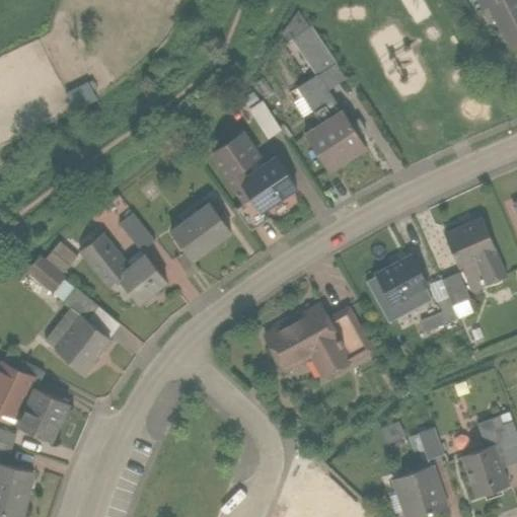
[(490,0),(479,6),(503,50),(516,42),(516,0),(490,0)]
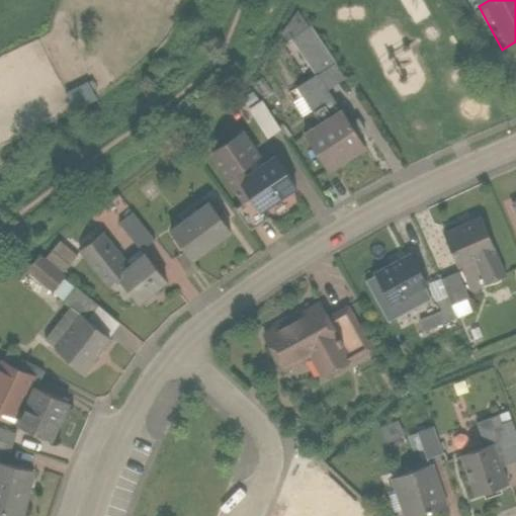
[(294,87),(320,126),(342,112),(328,89),(345,79),(312,26),(311,27),(298,11),(283,32),(290,43),(292,41),(315,75),(294,87)]
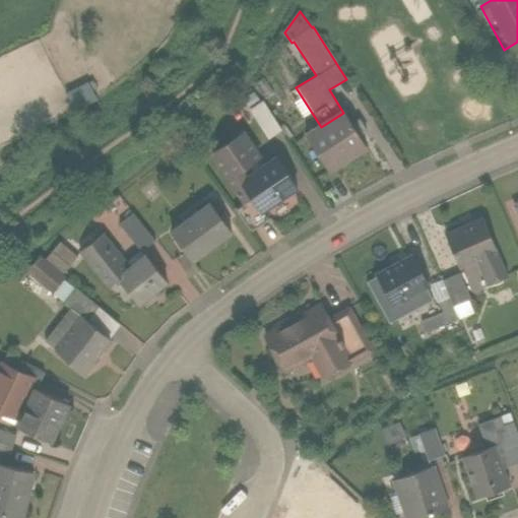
[(74,91),(84,108),(106,94),(94,78),(74,91)]
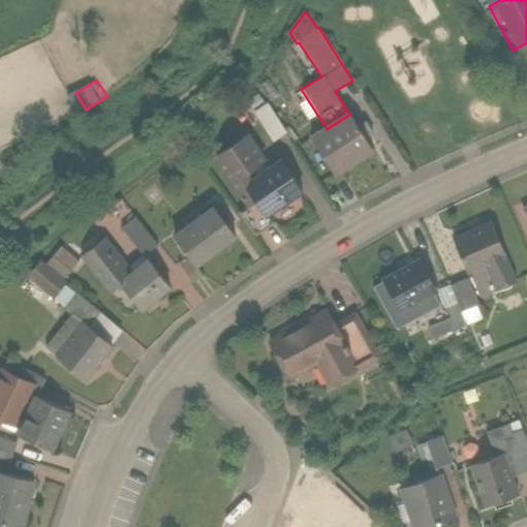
[(277,136),(290,131),(278,100),(264,105),(277,136)]
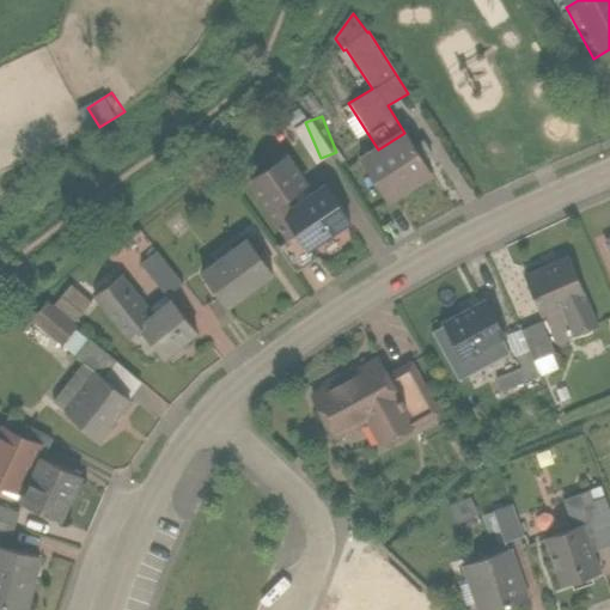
[(378,150),(364,159),(395,206),(435,180),(404,133),(378,150)]
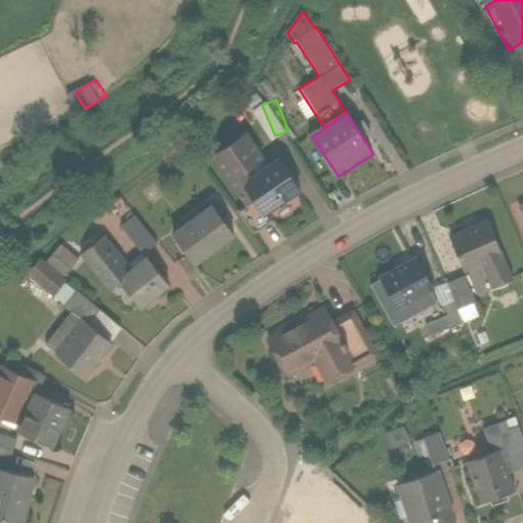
[(248,143),(223,160),(264,225),(306,197),(283,162),(267,172),(248,143)]
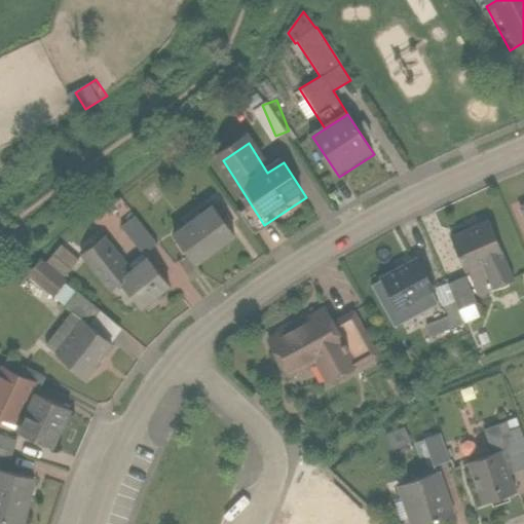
[(218,206),(174,237),(198,270),(240,239),(228,223),(232,220),(229,215),(226,218),(218,206)]
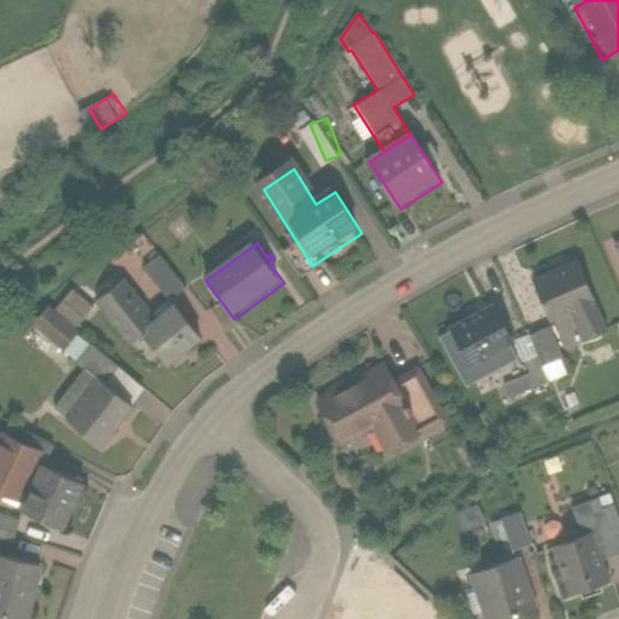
[(618,244),(608,250),(618,272),(618,244)]
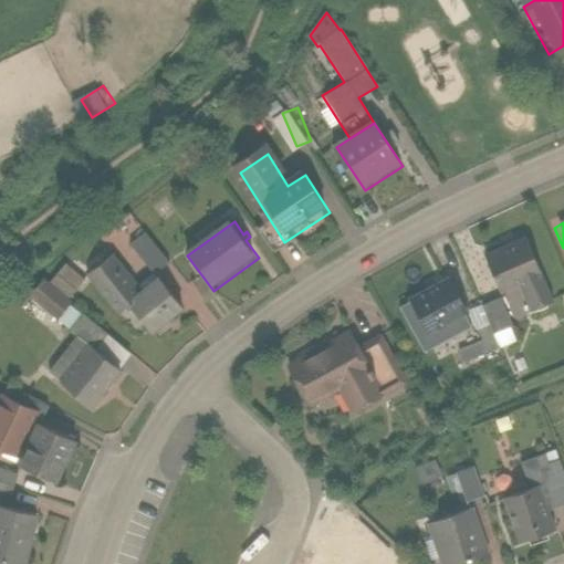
[(133,243),(156,271),(169,260),(146,232),(133,243)]
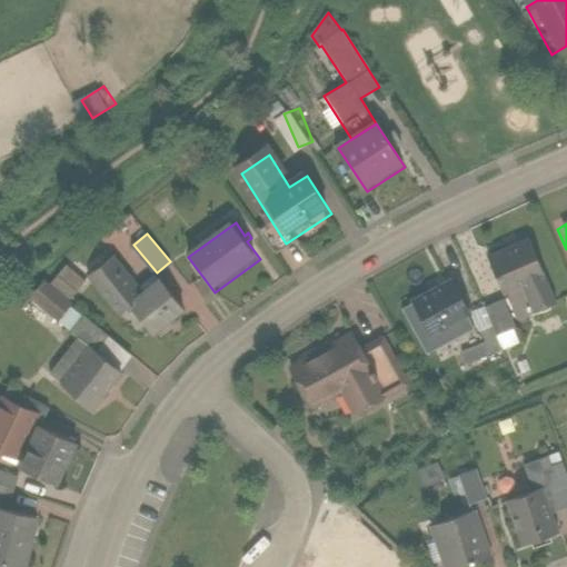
[(557,300),(545,277),(548,276),(531,239),(487,260),(504,296),(516,290),(528,315),(557,300)]
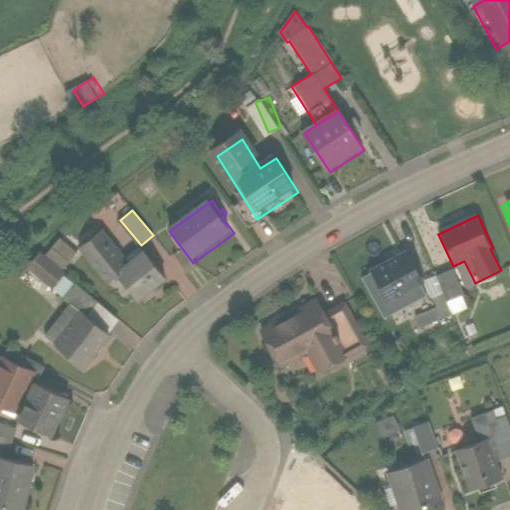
[(103,228),(79,245),(105,282),(112,277),(129,301),(140,293),(144,299),(158,289),(154,283),(163,276),(141,245),(124,257),(103,228)]
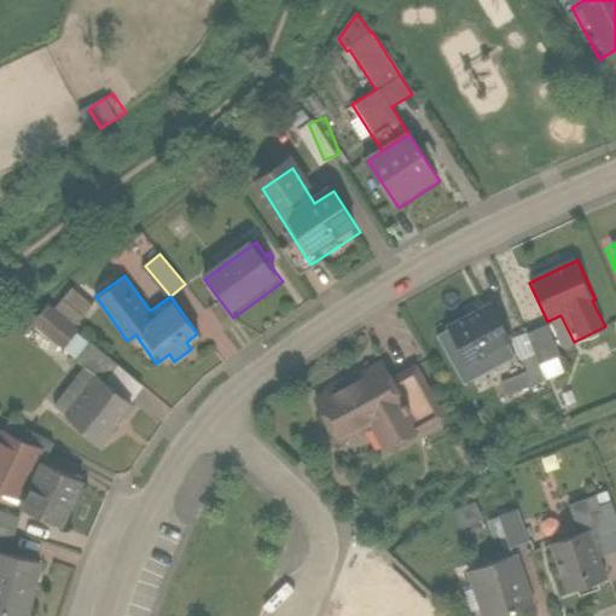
[(51,304),(36,321),(76,353),(85,341),(75,332),(97,304),(74,286),(56,309),(51,304)]
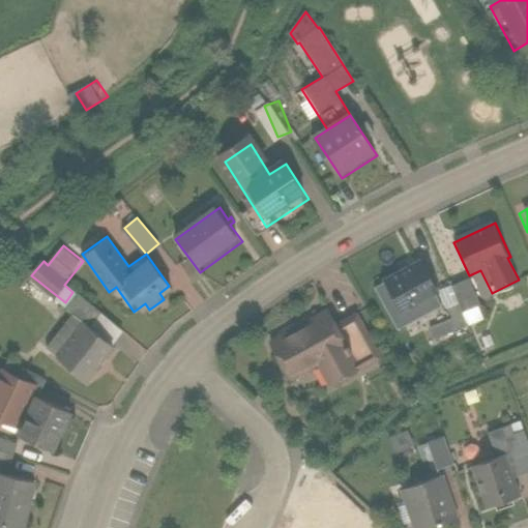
[(421,262),(382,282),(398,310),(436,290),(421,262)]
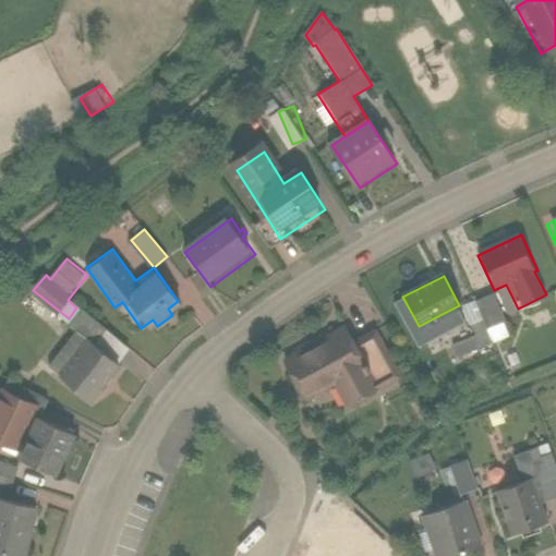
[(462,311),(459,305),(419,326),(402,297),(393,302),(417,347),(468,321),(462,311)]
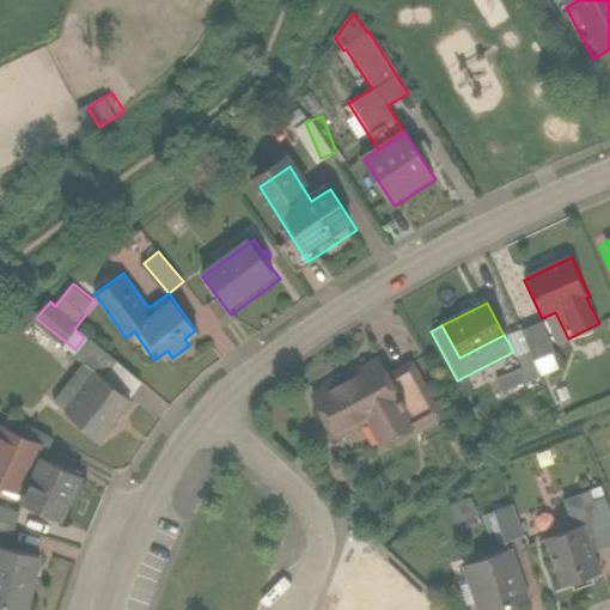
[(537,325),(507,341),(513,352),(522,370),(498,382),(505,396),(559,367),(537,325)]
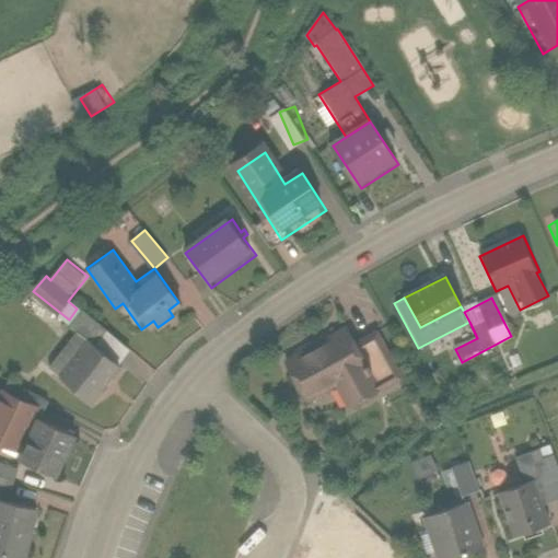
[(48,368),(86,399),(130,348),(82,309),(77,309),(69,320),(68,324),(78,332),(48,368)]
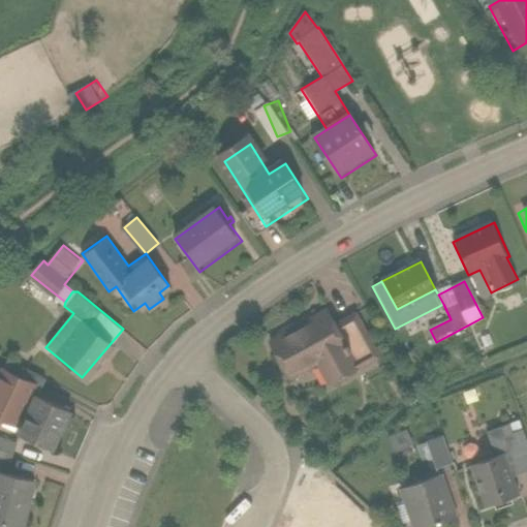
[(328,310),(266,345),(285,380),(306,369),(320,394),(352,375),(337,349),(347,344),(336,323),(328,310)]
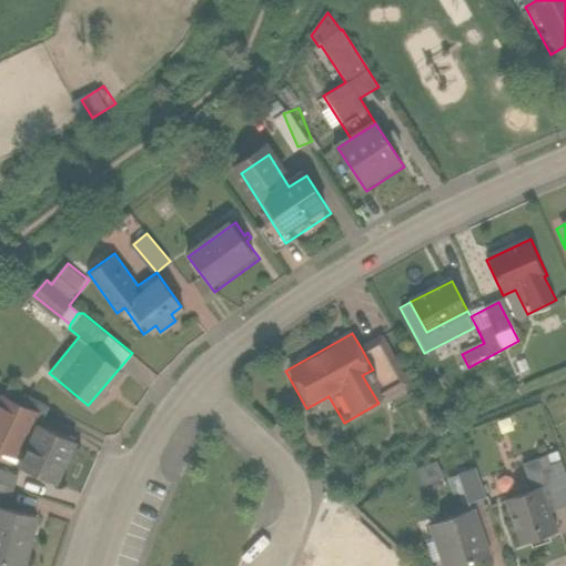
[(373,370),(362,375),(378,403),(407,386),(378,337),(361,347),(373,370)]
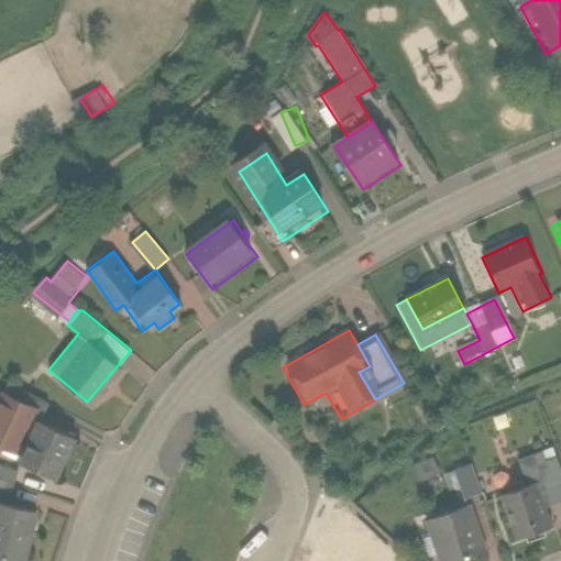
[(0,396),(0,450),(12,457),(28,422),(33,411),(0,396)]
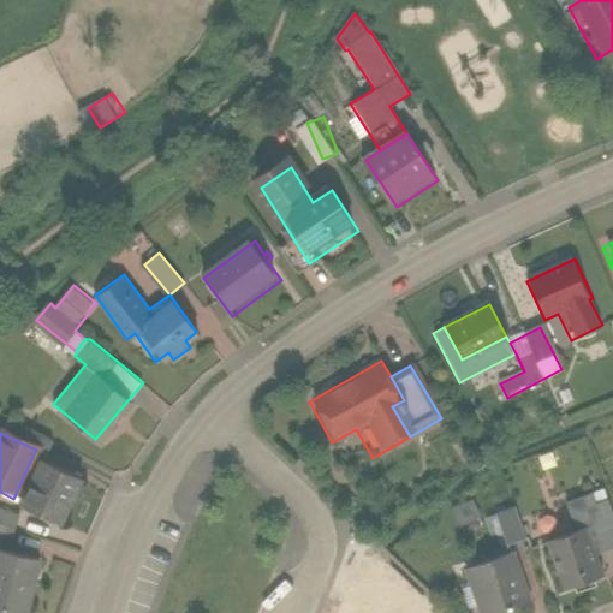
[(30,462),(13,499),(10,506),(54,527),(75,482),(30,462)]
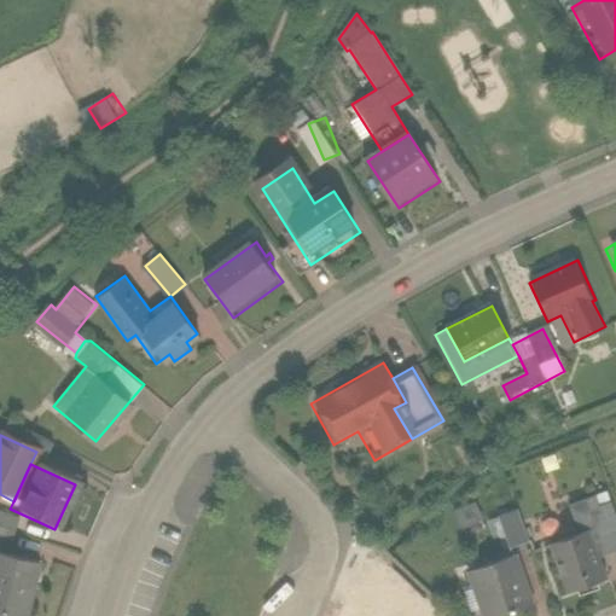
[(594,498),(567,507),(577,535),(587,532),(598,559),(615,552),(615,521),(610,506),(599,511),(594,498)]
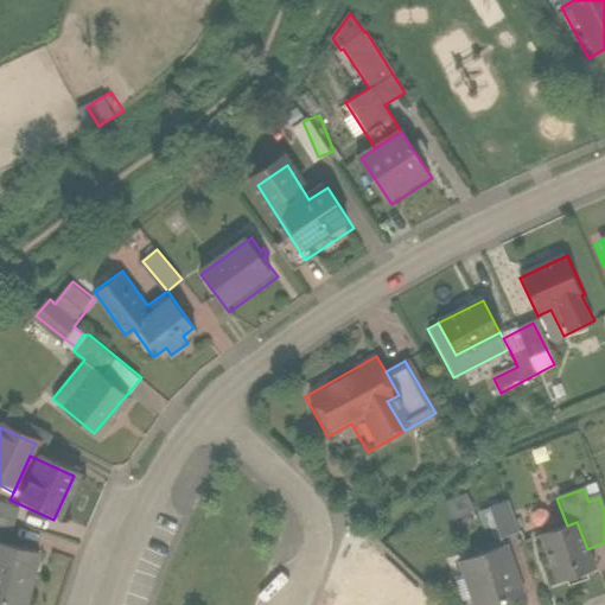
[(465,497),(446,507),(453,523),(473,513),(465,497)]
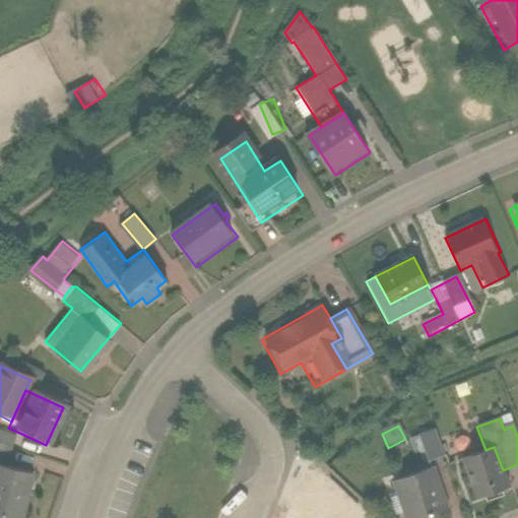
[(0,462),(7,464),(14,434),(0,430),(0,462)]
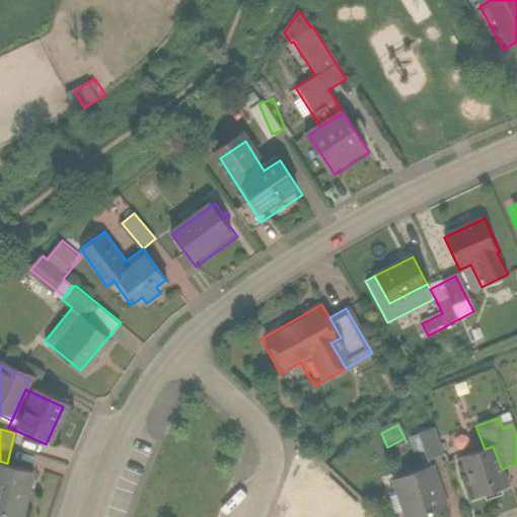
[(433,431),(418,437),(428,462),(444,455),(433,431)]
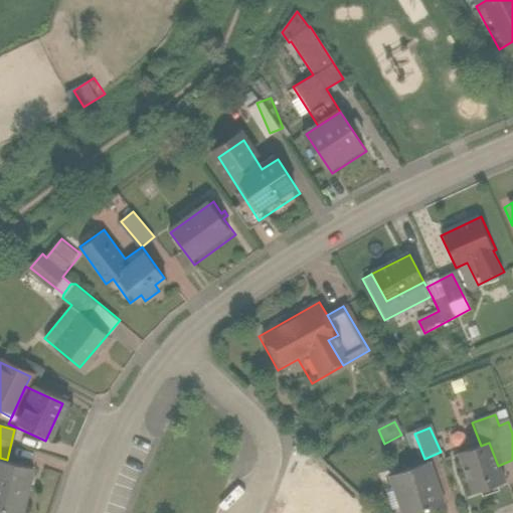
[(498,466),(489,443),(481,446),(455,456),(470,495),(476,492),(479,500),(498,493),(495,487),(505,483),(498,466)]
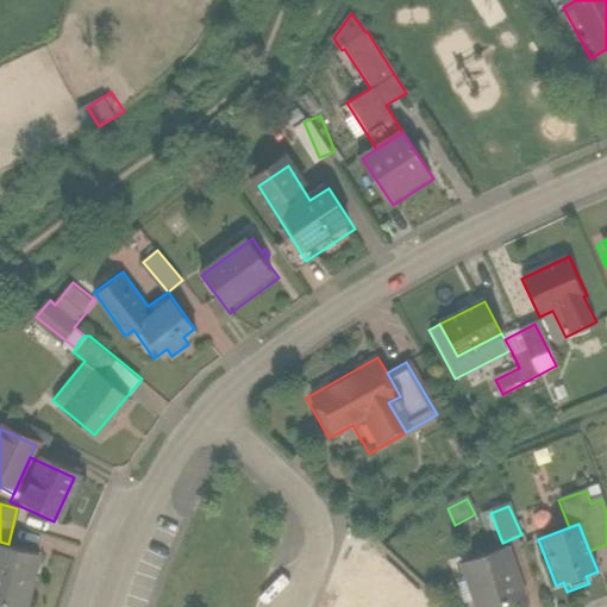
[(19,606),(31,552),(0,545),(0,602),(4,604),(18,606),(19,606)]
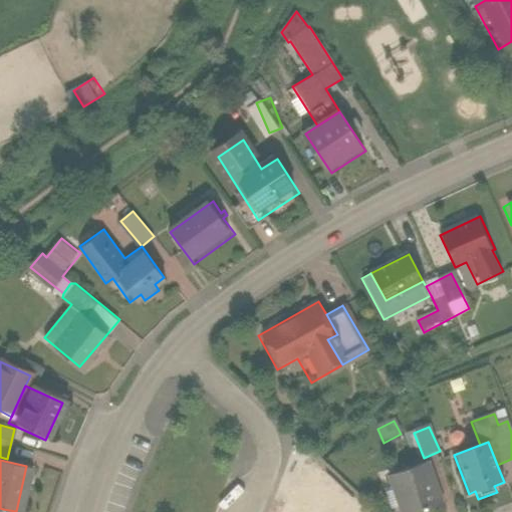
[(426,462),(388,477),(401,511),(418,511),(442,503),(426,462)]
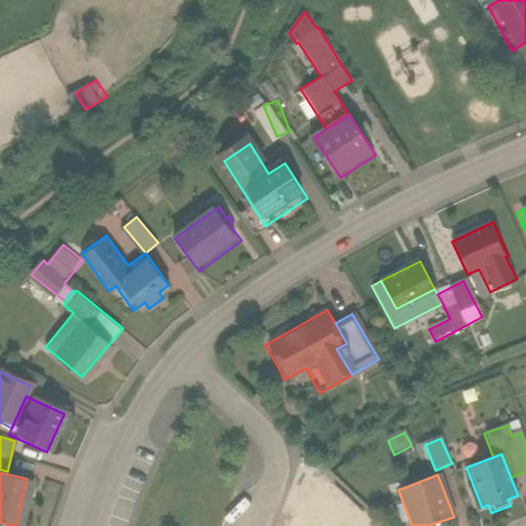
[(321,525),(295,516),(291,525),(321,525)]
